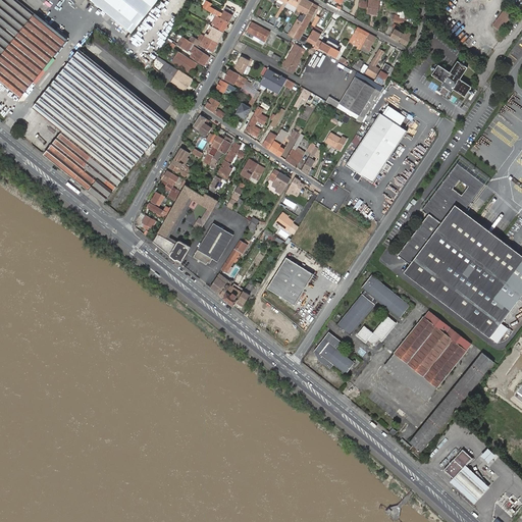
[(0,0),(0,56),(35,13),(45,0),(0,0)]
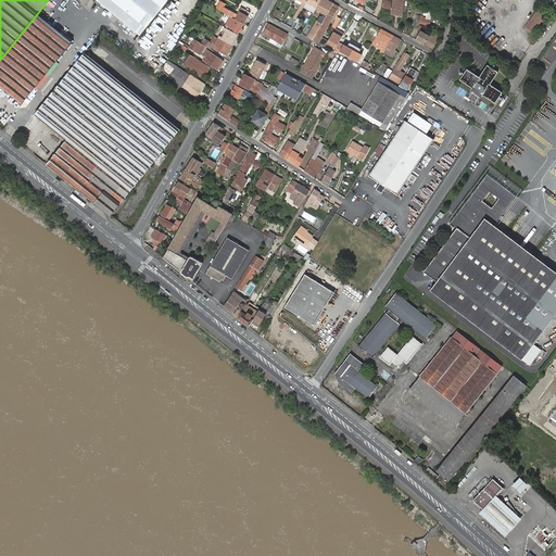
[(97,0),(140,35),(168,0),(97,0)]
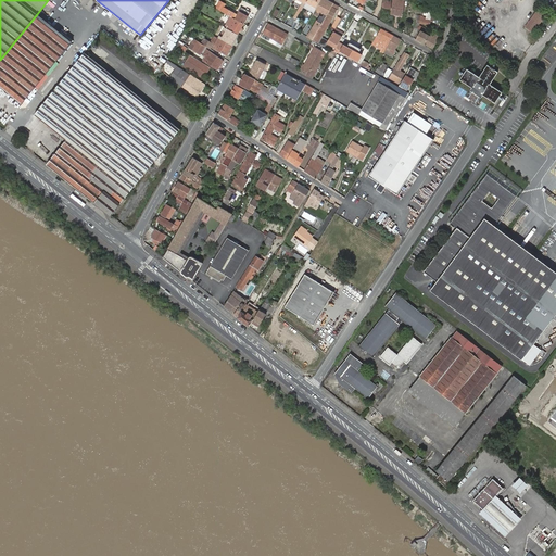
[(298,0),(303,2),(301,5),(300,5),(293,17),(297,19),(306,2),(306,0),(298,0)]
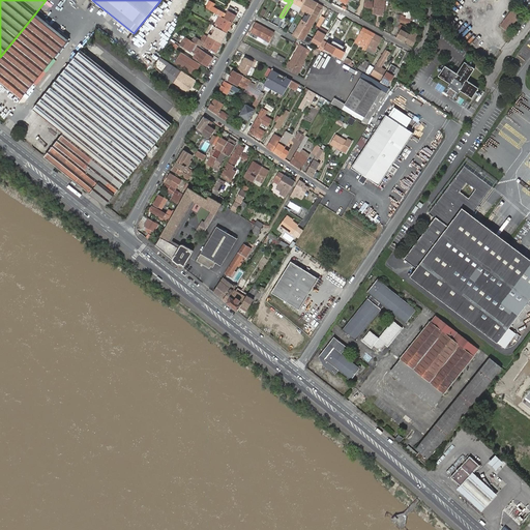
[(293,35),(298,38),(311,17),(312,13),(314,10),(318,3),(313,0),(305,0),(303,4),(301,7),(299,12),(298,13),(297,16),(298,17),(299,16),(300,15),(303,9),(310,12),(307,16),(305,15),(293,35)]
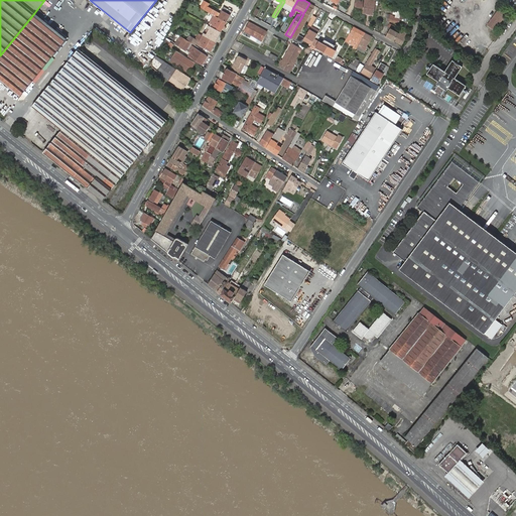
[(376,0),(375,0),(365,0),(363,13),(374,15),(376,0)]
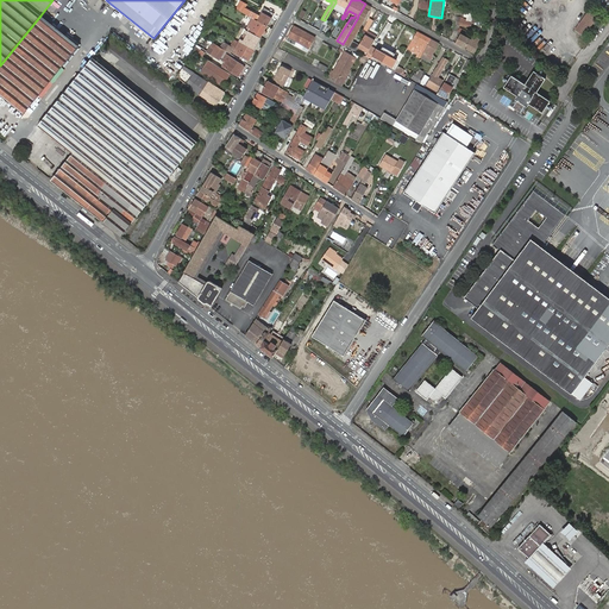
[(252,18),(268,26),(272,18),(275,13),(264,7),(261,14),(259,16),(244,7),(246,5),(242,1),(237,10),(238,10),(252,18)]
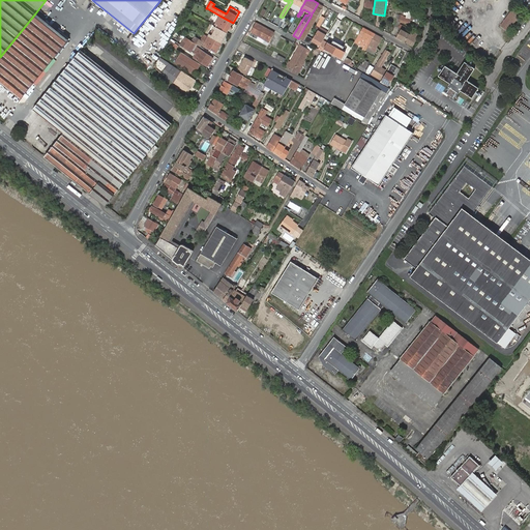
[(311,17),(298,38),(303,41),(310,45),(312,41),(308,39),(307,41),(304,39),(323,6),(318,3),(314,10),(312,13),(311,17)]
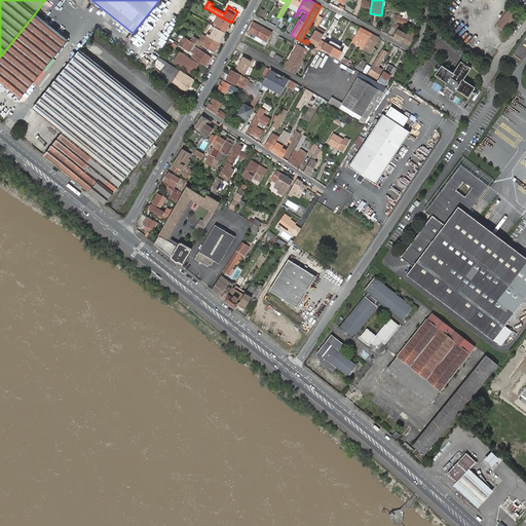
[(516,14),(510,9),(496,27),(503,32),(516,14)]
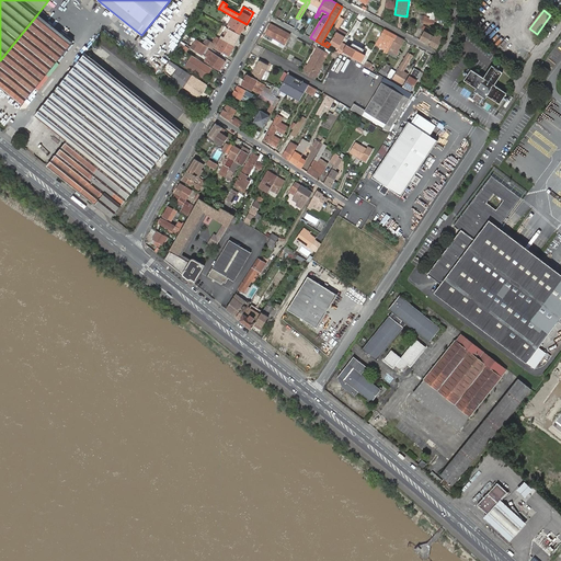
[(199,12),(193,23),(196,25),(203,14),(202,13),(199,12)]
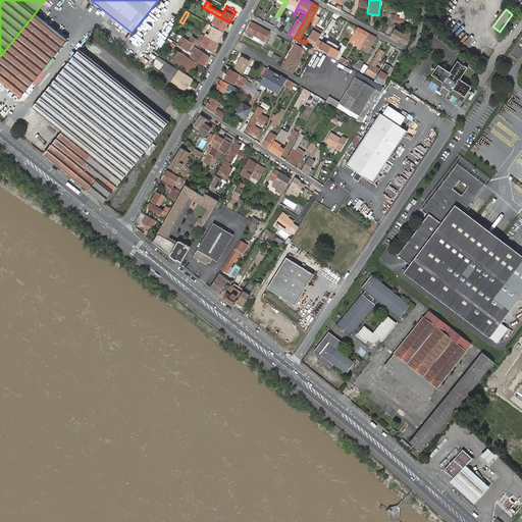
[(67,40),(35,13),(0,56),(0,81),(20,98),(67,40)]
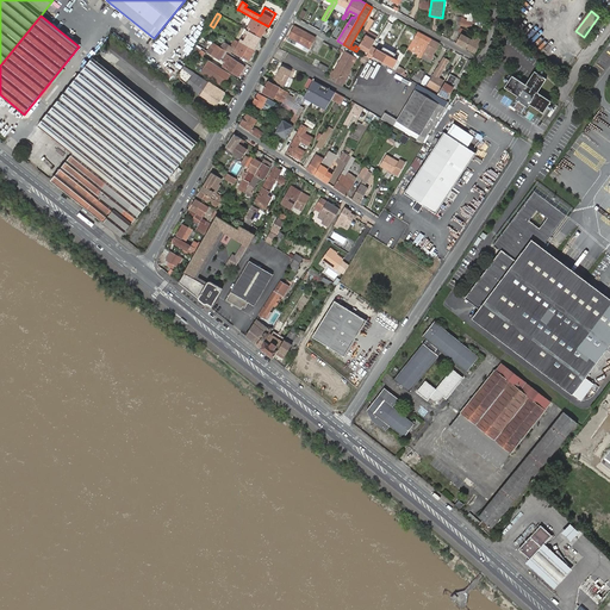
[(458,24),(460,25),(471,27),(473,19),(462,17),(459,17),(458,24)]
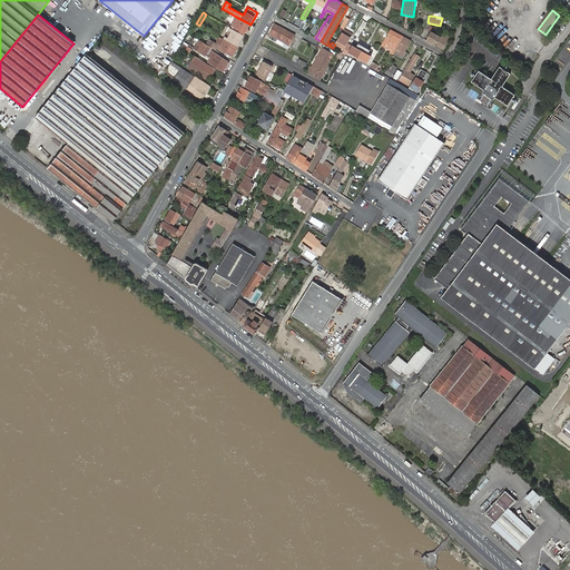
[(452,19),(453,17),(449,16),(448,18),(446,20),(446,21),(445,22),(445,23),(453,25),(454,20),(452,19)]
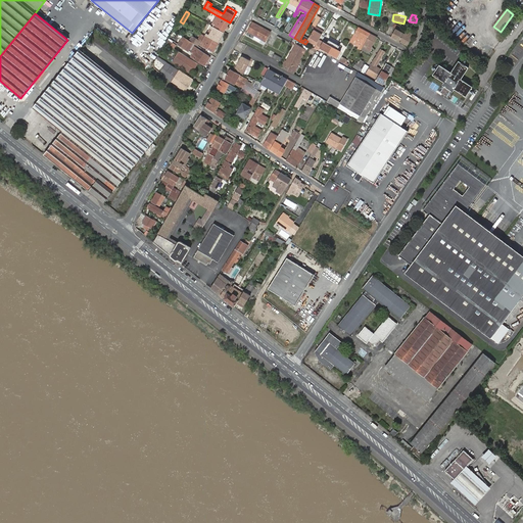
[(224,33),(230,22),(217,15),(211,26),(224,33)]
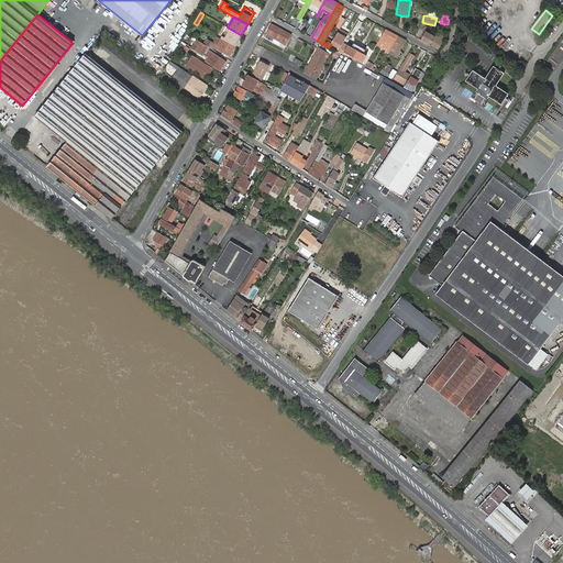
[(345,19),(342,17),(337,26),(340,29),(345,19)]
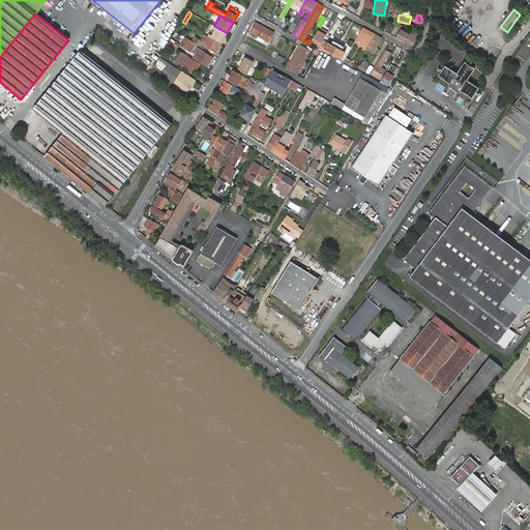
[(269,42),(274,32),(257,23),(249,35),(257,39),(258,36),(268,41),(269,42)]
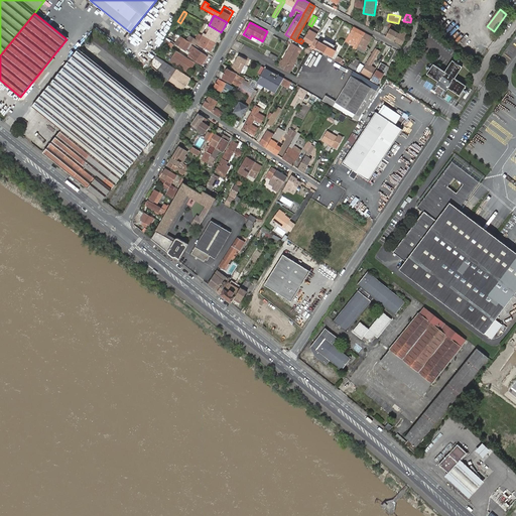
[(388,27),(390,28),(397,32),(398,28),(389,24),(388,27)]
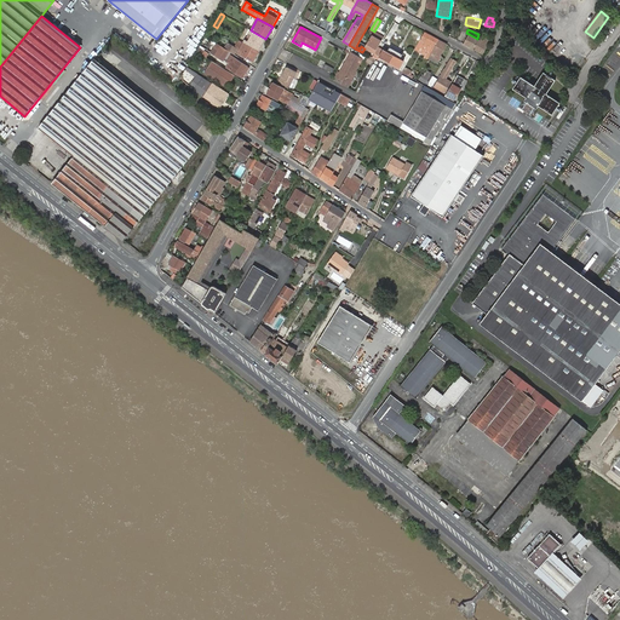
[(259,51),(265,39),(251,30),(250,33),(252,35),(248,41),(246,40),(244,42),(259,51)]
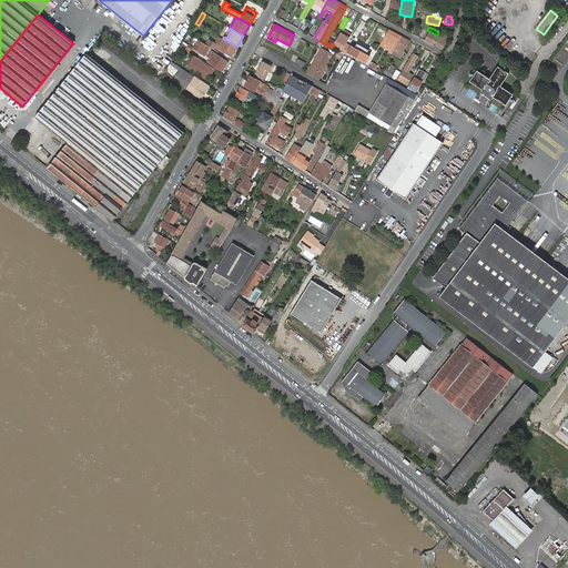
[(334,44),(332,48),(334,49),(336,44),(344,48),(346,43),(350,38),(352,34),(343,29),(341,32),(337,39),(335,43),(334,43),(334,44)]
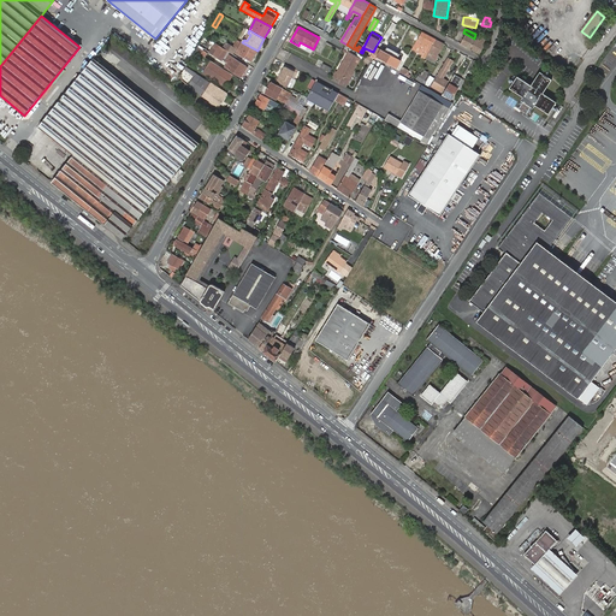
[(427,55),(430,49),(436,39),(422,31),(416,42),(414,46),(425,52),(422,55),(422,57),(425,59),(427,55)]
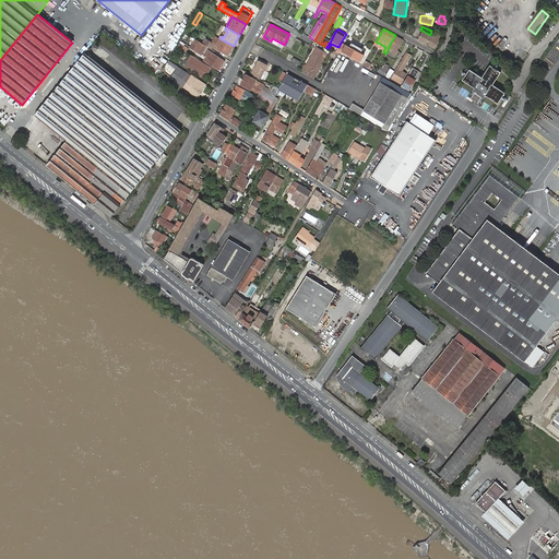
[(418,39),(428,45),(432,36),(430,35),(423,31),(418,39)]
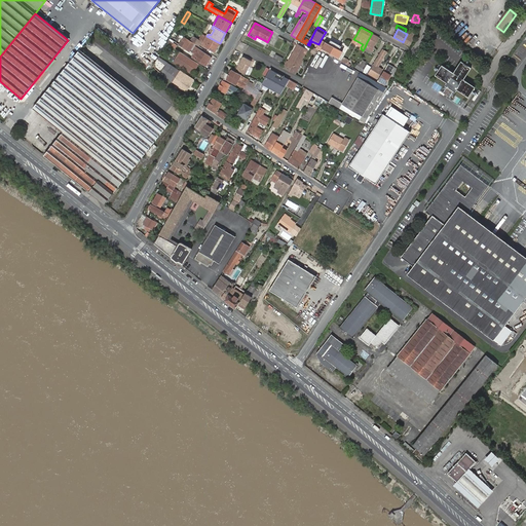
[(406,44),(410,46),(411,43),(409,42),(414,34),(406,29),(405,33),(407,34),(403,42),(406,44)]
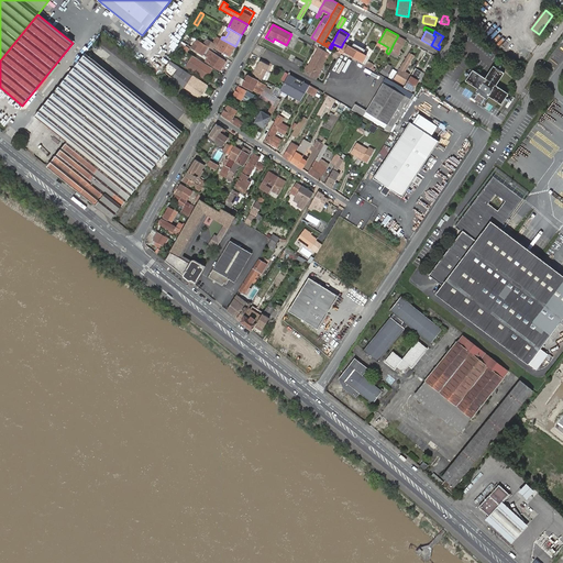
[(390,51),(398,55),(400,51),(406,40),(398,35),(393,45),(390,51)]
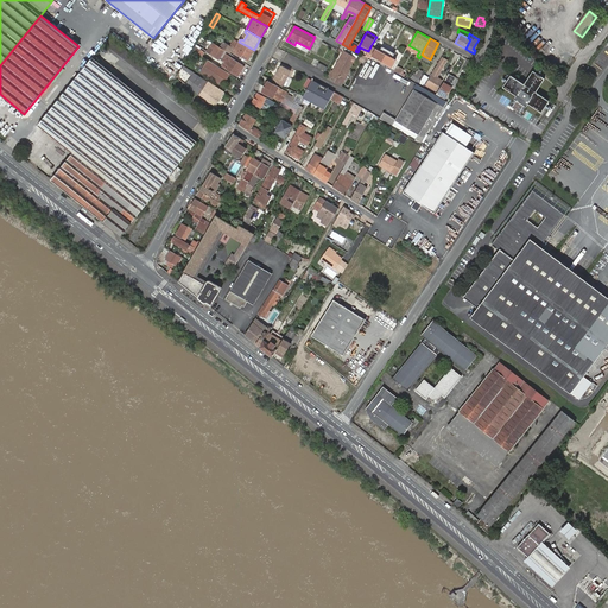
[(220,48),(225,50),(230,54),(234,48),(230,45),(223,42),(220,48)]
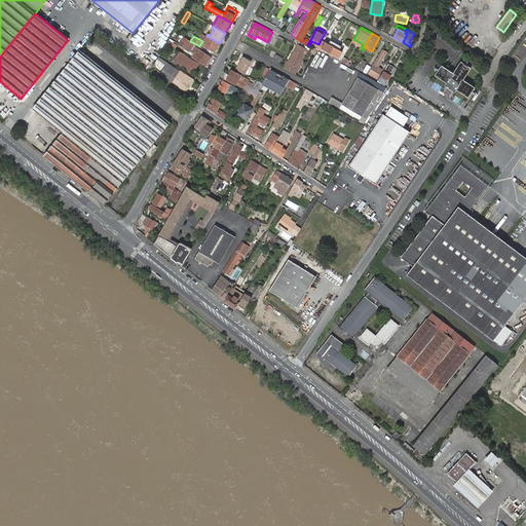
[(215,52),(220,43),(207,36),(205,40),(203,42),(202,45),(205,47),(215,52)]
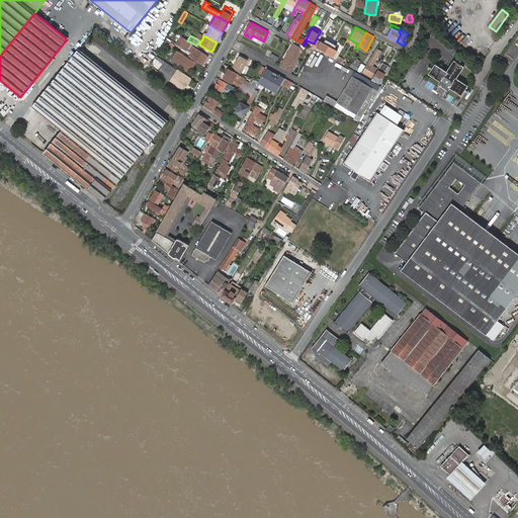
[(261,44),(262,40),(252,35),(251,38),(261,44)]
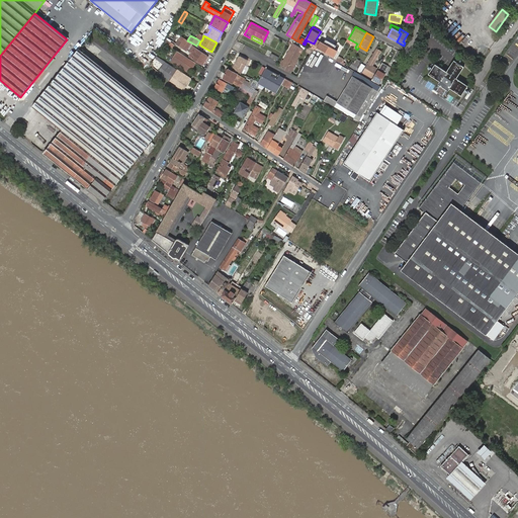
[(187,40),(181,36),(179,39),(182,41),(180,47),(186,51),(191,42),(187,40)]
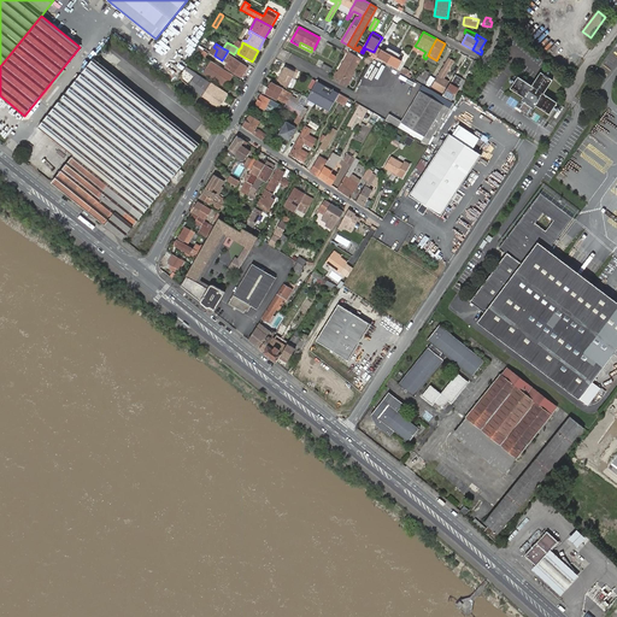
[(184,46),(178,58),(187,63),(194,50),(184,46)]
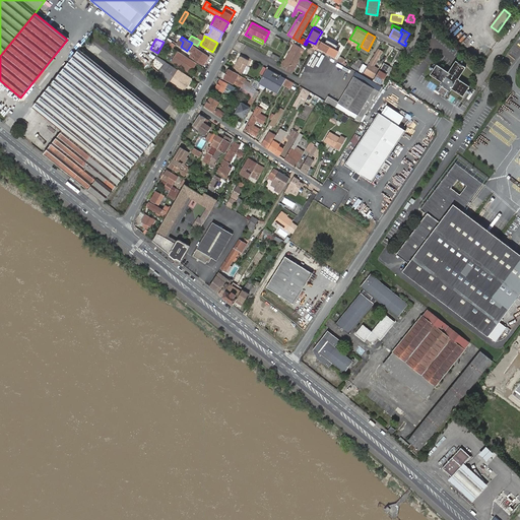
[(349,39),(347,42),(356,47),(359,44),(349,39)]
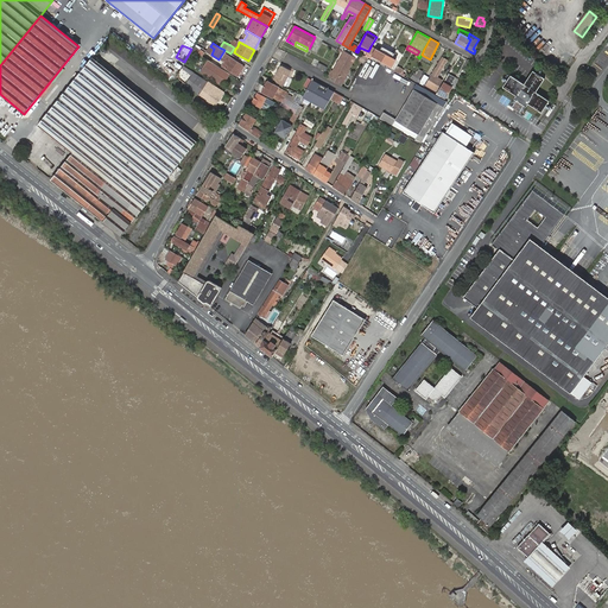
[(371,59),(373,56),(392,67),(396,59),(394,59),(399,52),(397,51),(394,55),(382,48),(380,51),(377,49),(371,46),(368,51),(365,56),(368,57),(371,59)]
